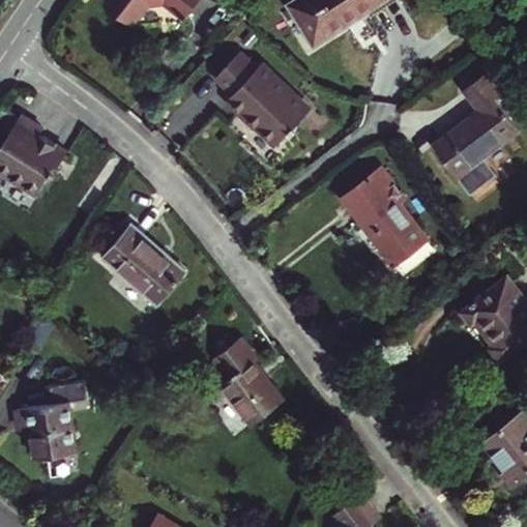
[(106,0),(103,5),(130,26),(147,5),(160,3),(183,20),(198,0),(106,0)]
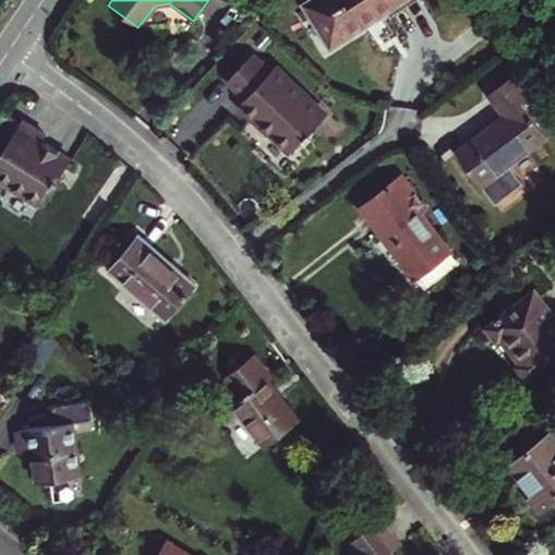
[(314,0),(304,7),(329,46),(402,0),(314,0)]
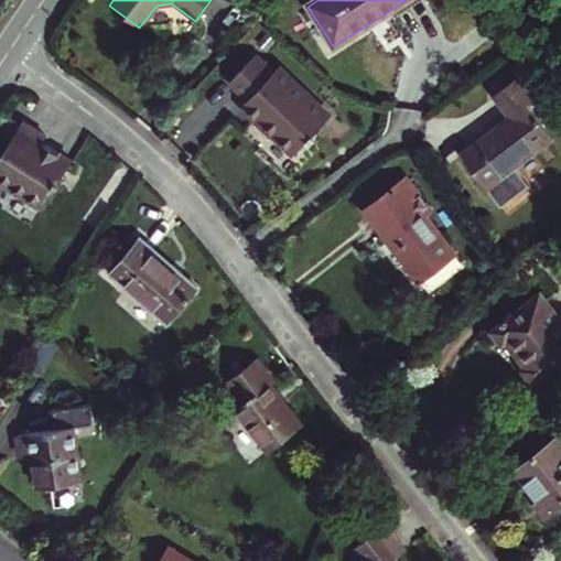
[(316,131),(331,115),(278,68),(274,73),(256,56),(228,84),(248,100),(243,106),(255,116),(251,119),(271,136),(272,133),(295,153),(310,137),(313,139),(319,133),(316,131)]
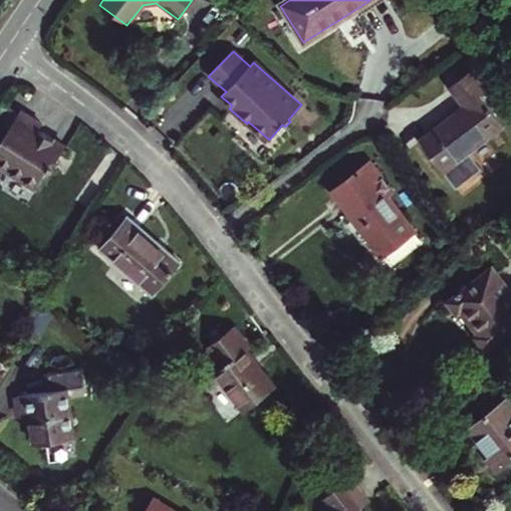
[(462,108),(418,142),(442,174),(501,130),(478,96),(484,92),(470,72),(448,88),(462,108)]
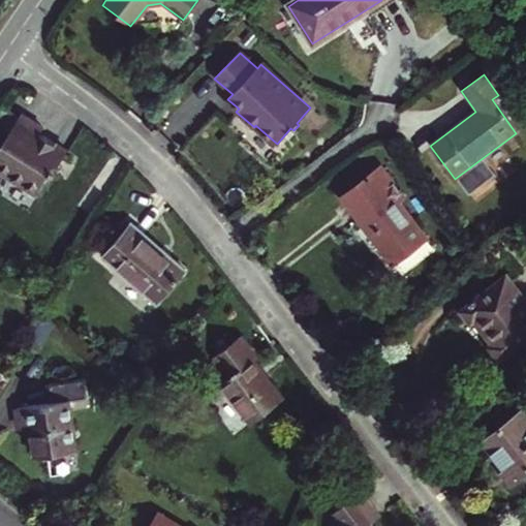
[(41,129),(20,115),(0,146),(0,173),(38,196),(64,153),(37,135),(41,129)]
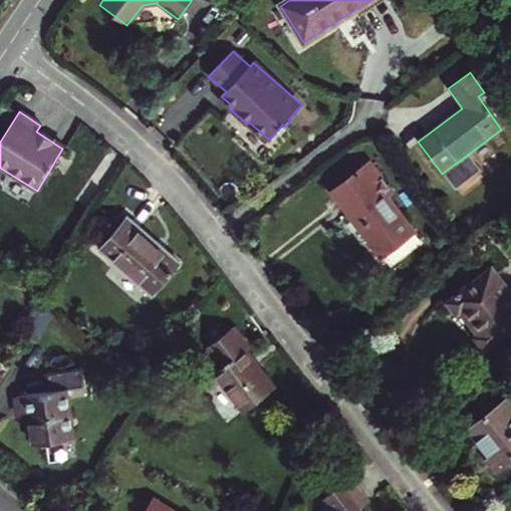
[(390,196),(368,166),(331,195),(337,203),(344,213),(379,258),(412,234),(386,199),(390,196)]
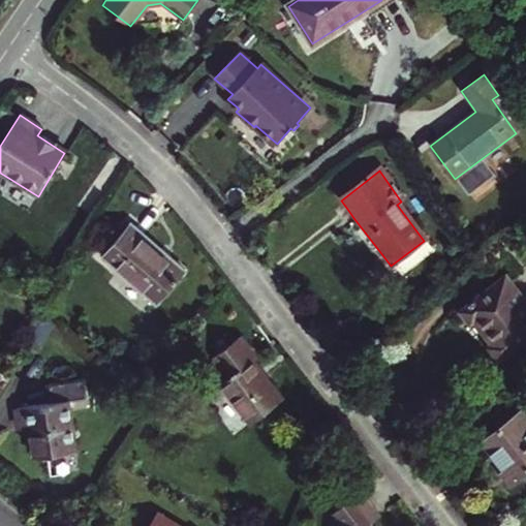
[(101,258),(154,304),(183,272),(130,226),(101,258)]
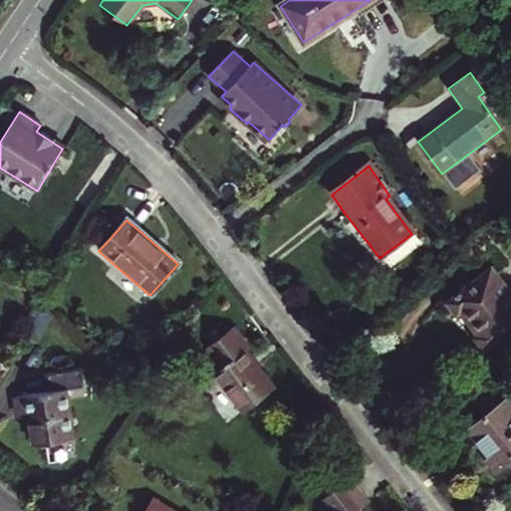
[(510,295),(490,268),(445,304),(455,317),(458,315),(475,337),(472,339),(483,353),(510,330),(510,295)]
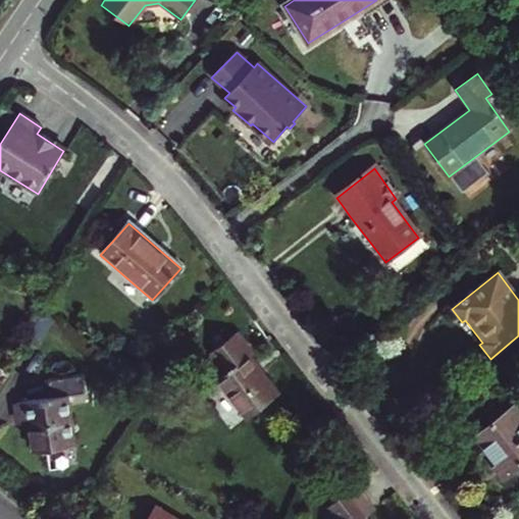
[(235,334),(208,355),(223,374),(216,379),(246,418),(275,396),(247,358),(251,356),(235,334)]
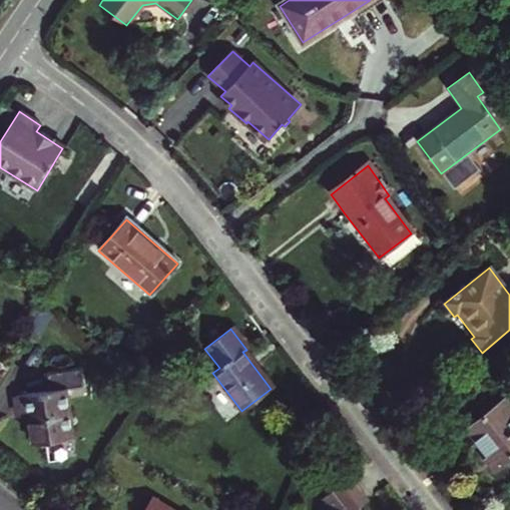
[(29,416),(33,444),(72,438),(65,390),(82,388),(80,369),(46,374),(49,391),(16,396),(19,417),(29,416)]
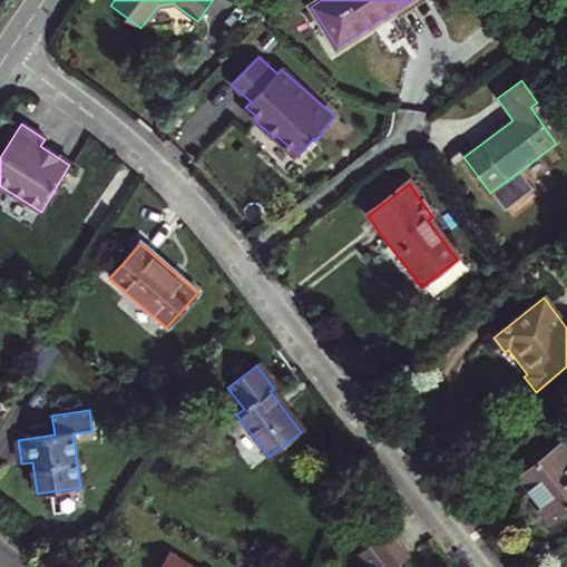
[(539,511),(549,524),(566,509),(566,452),(561,445),(519,477),(543,508),(539,511)]
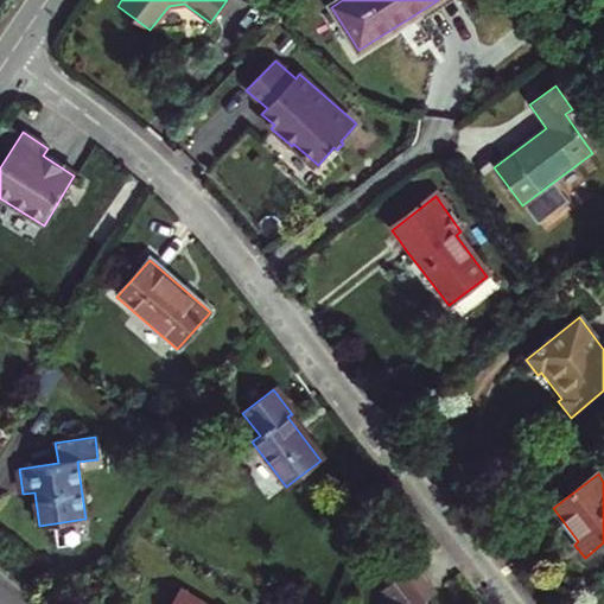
[(425,603),(434,596),(413,567),(380,593),(388,603),(425,603)]
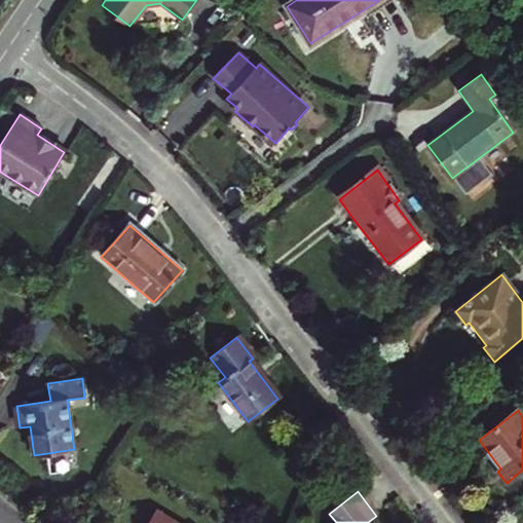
[(172,522),(155,513),(148,522),(172,522)]
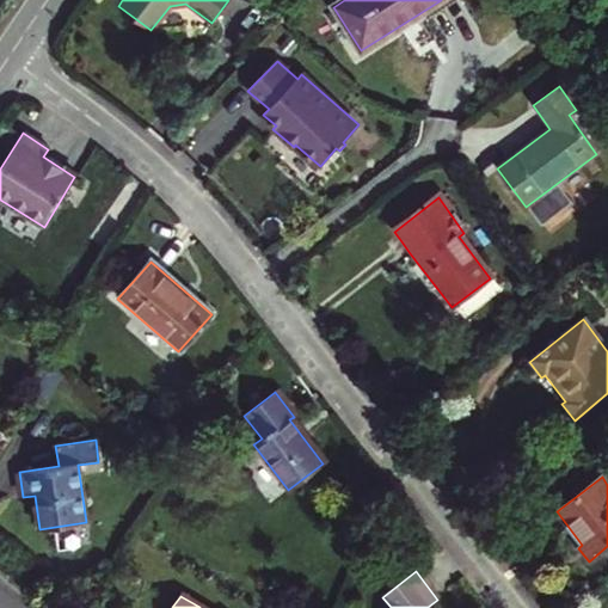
All buildings are outlined.
